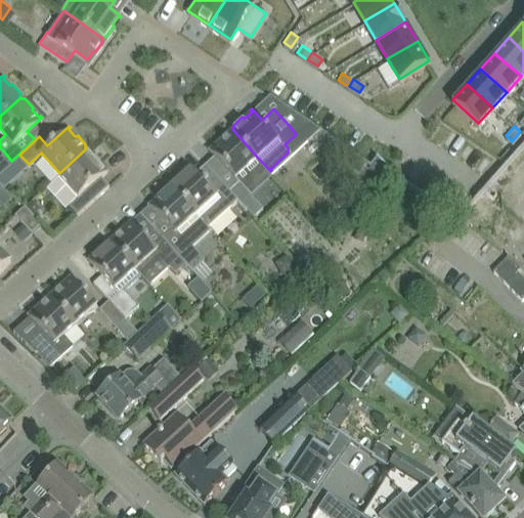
[(209,146),(222,161),(234,175),(256,156),(232,129),(230,130),(227,130),(219,138),(219,140),(212,147),(211,145),(209,146)]
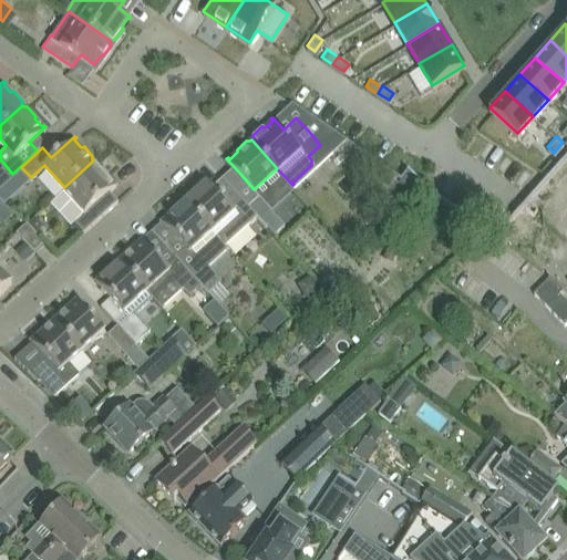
[(54,196),(75,218),(74,219),(83,228),(104,210),(95,200),(110,188),(115,182),(114,180),(112,182),(105,174),(106,172),(98,162),(94,162),(93,161),(64,187),(54,196)]
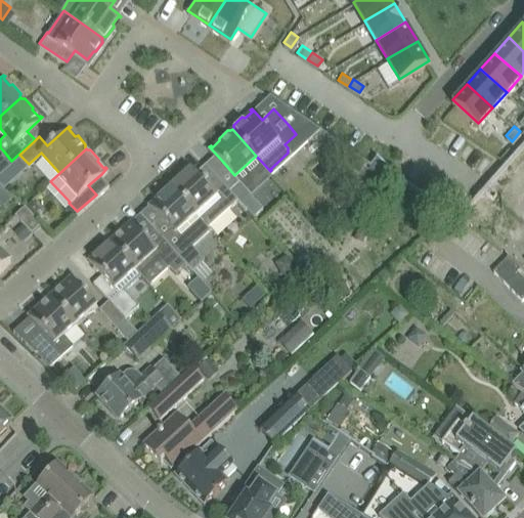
[(171,184),(195,211),(207,224),(228,206),(238,197),(229,187),(211,167),(202,175),(190,163),(189,165),(190,167),(184,173),(181,172),(173,180),(173,183),(171,184)]
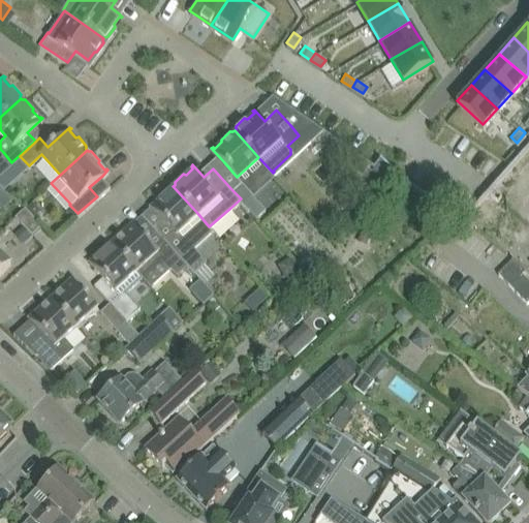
[(266,206),(241,180),(231,189),(241,198),(248,207),(255,215),(266,206)]
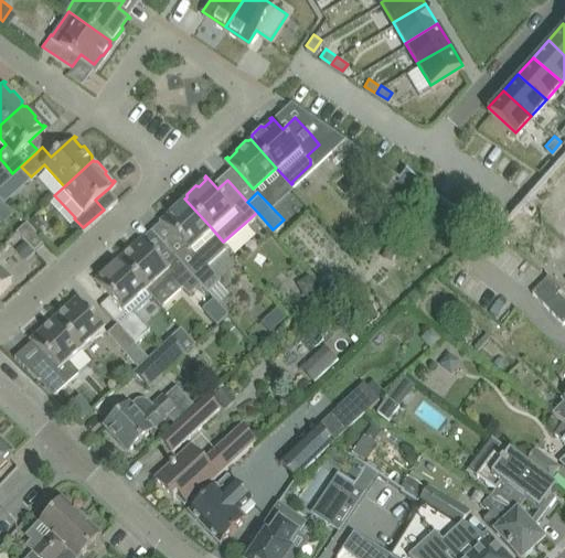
[(525,195),(499,224),(511,235),(537,205),(525,195)]
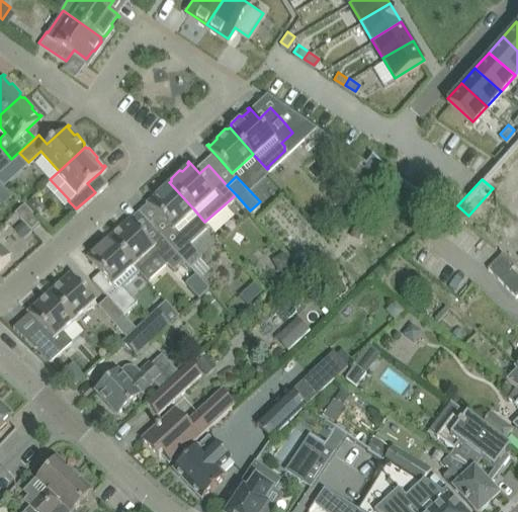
[(173,228),(193,208),(169,182),(168,183),(165,183),(157,190),(157,193),(150,199),(149,198),(147,199),(173,228)]
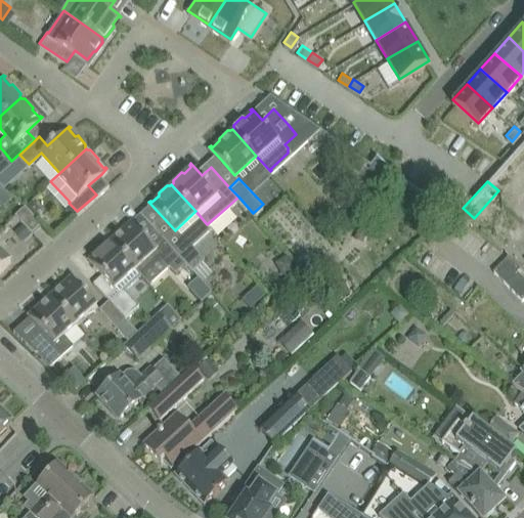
[(25,203),(15,212),(23,220),(32,229),(41,221),(25,203)]
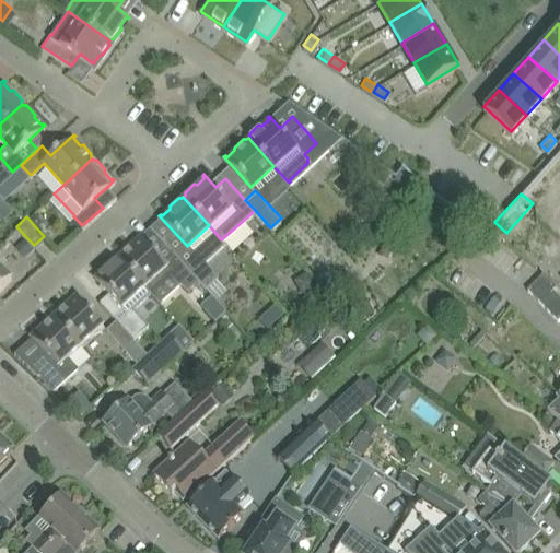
[(120,251),(120,255),(119,256),(144,283),(146,283),(167,263),(140,233),(138,235),(140,236),(132,244),(129,243),(120,251)]
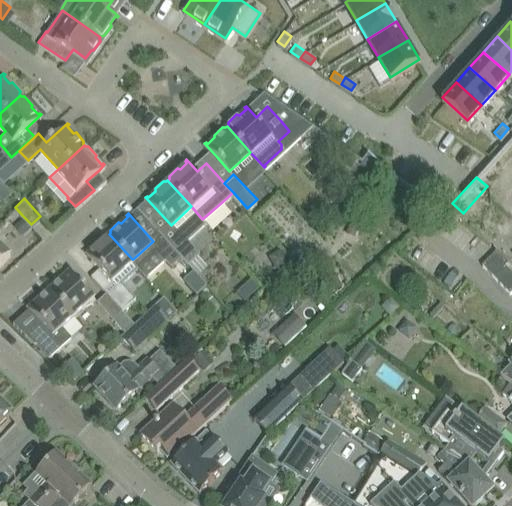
[(174,227),(165,236),(181,254),(188,261),(197,253),(199,250),(188,238),(185,240),(174,227)]
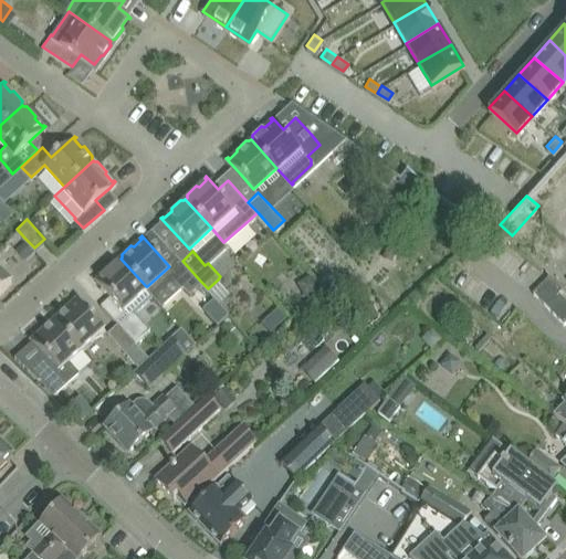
[(135,340),(146,330),(150,327),(134,308),(153,293),(147,286),(146,286),(121,259),(118,260),(115,259),(106,267),(106,271),(98,277),(97,275),(95,277),(111,293),(101,303),(117,320),(135,340)]
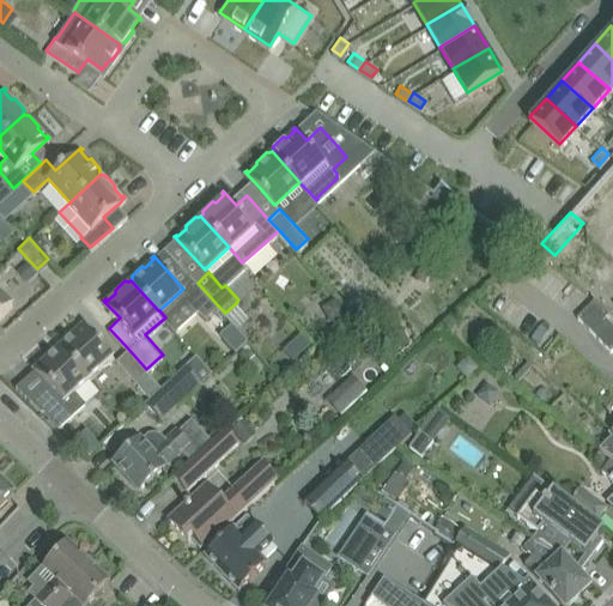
[(206,314),(217,304),(198,283),(187,292),(206,314)]
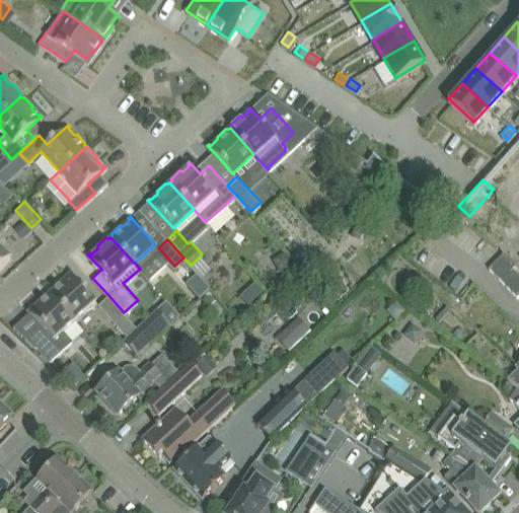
[(0,266),(10,254),(0,244),(0,266)]
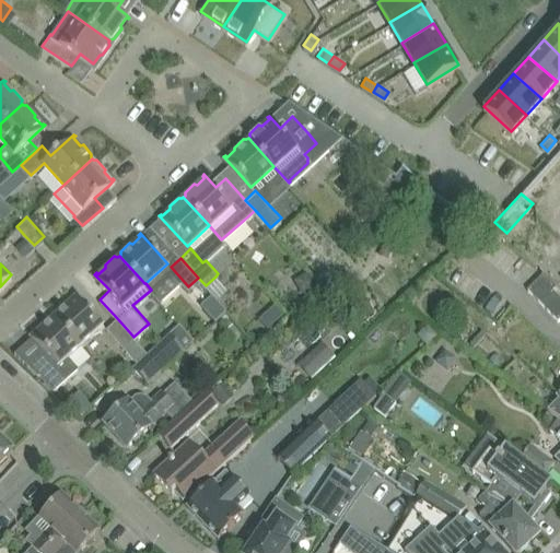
[(540,272),(526,285),(558,317),(559,314),(559,293),(552,285),(556,282),(540,272)]
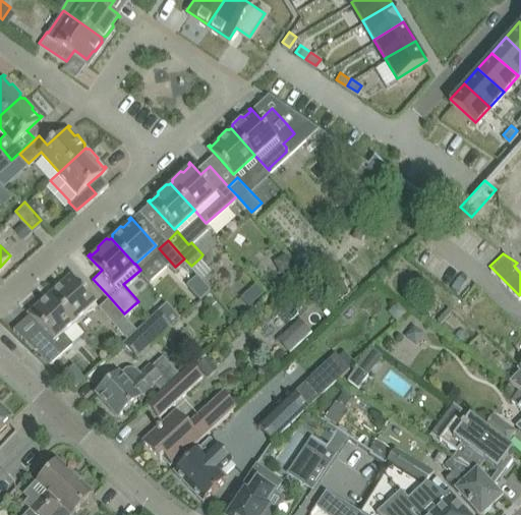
[(52,291),(50,292),(74,320),(96,300),(83,286),(69,272),(68,273),(69,275),(63,281),(60,281),(52,289),(52,291)]
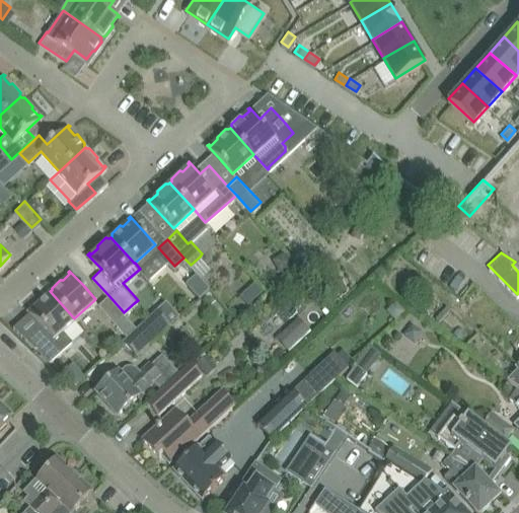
[(196,271),(186,281),(199,295),(209,286),(196,271)]
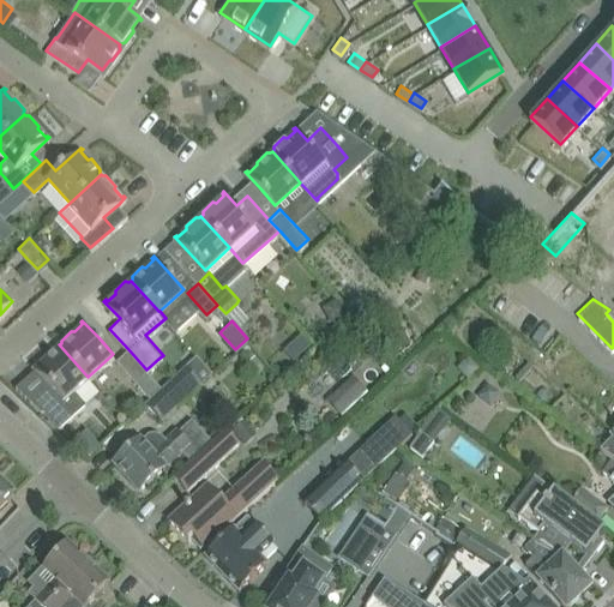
[(301,330),(293,337),(302,348),(311,341),(301,330)]
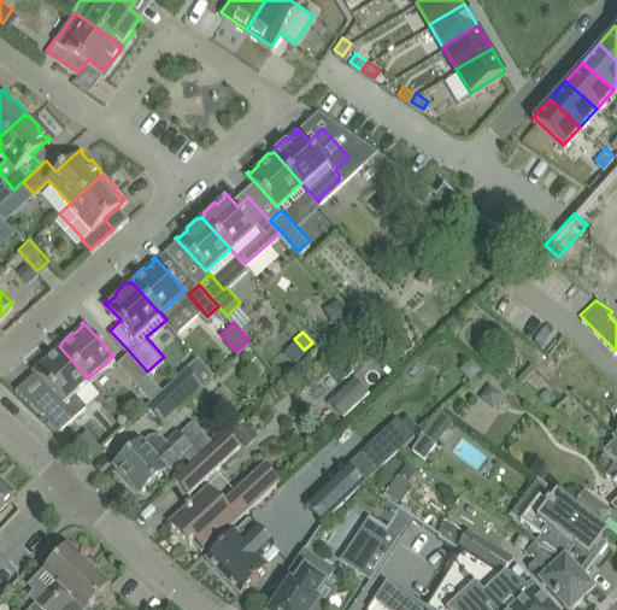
[(59,346),(58,349),(54,347),(45,357),(45,361),(36,368),(35,365),(33,367),(47,383),(29,400),(41,412),(43,410),(59,428),(100,391),(88,379),(59,346)]
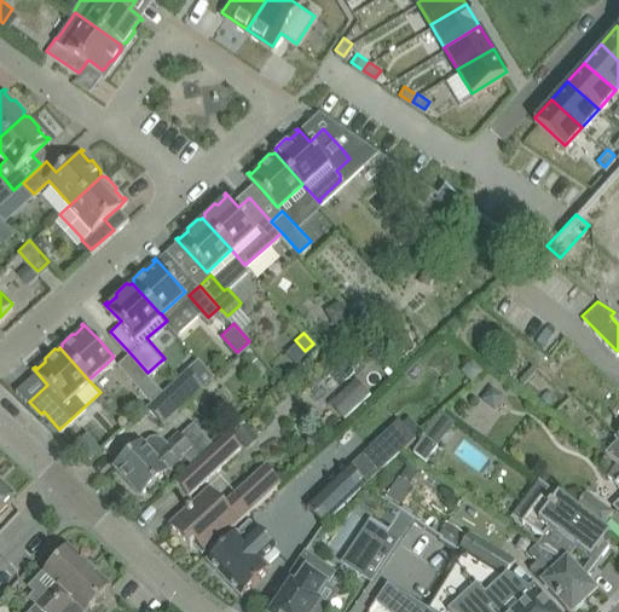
[(148,373),(128,351),(116,362),(137,382),(138,382),(152,399),(162,388),(148,373)]
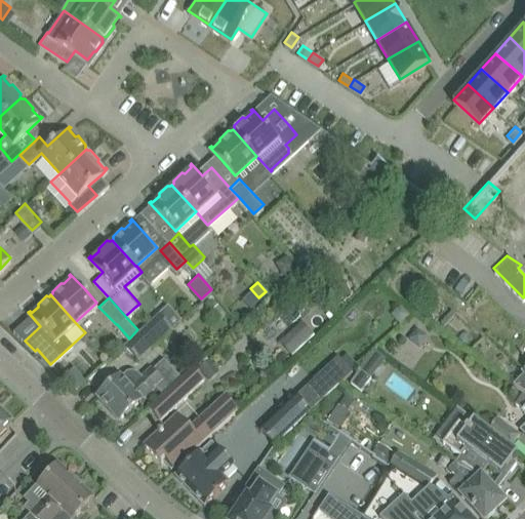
[(168,301),(142,326),(155,341),(182,317),(168,301)]
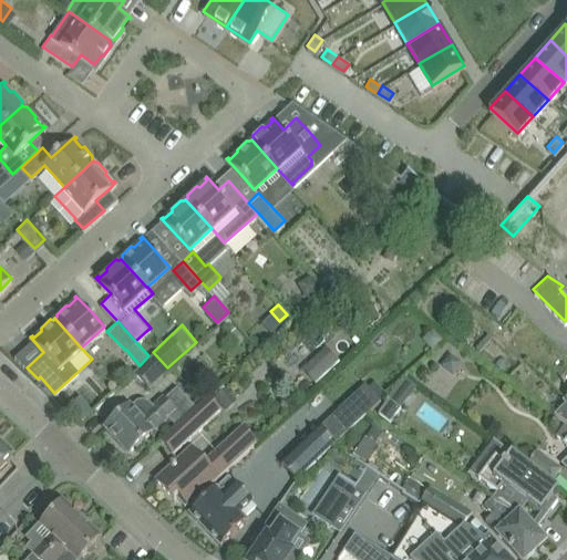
[(425,332),(425,338),(432,345),(443,335),(432,324),(425,332)]
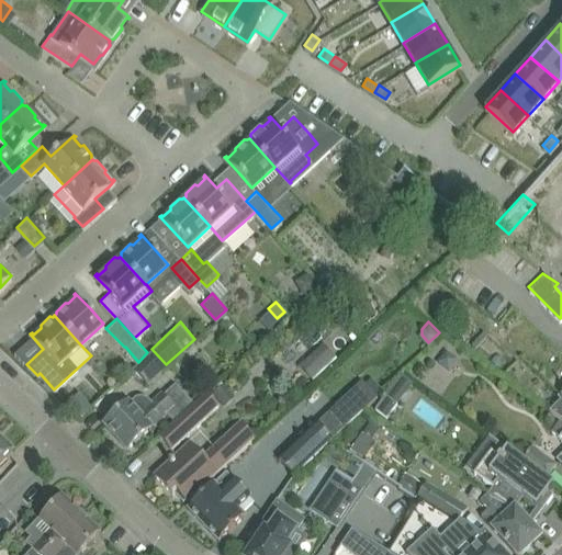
[(447,348),(439,358),(447,362),(452,361),(457,355),(447,348)]
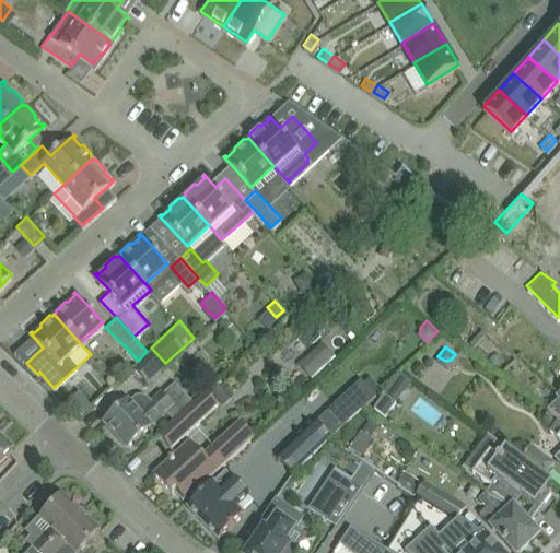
[(336,398),(350,414),(375,391),(361,375),(336,398)]
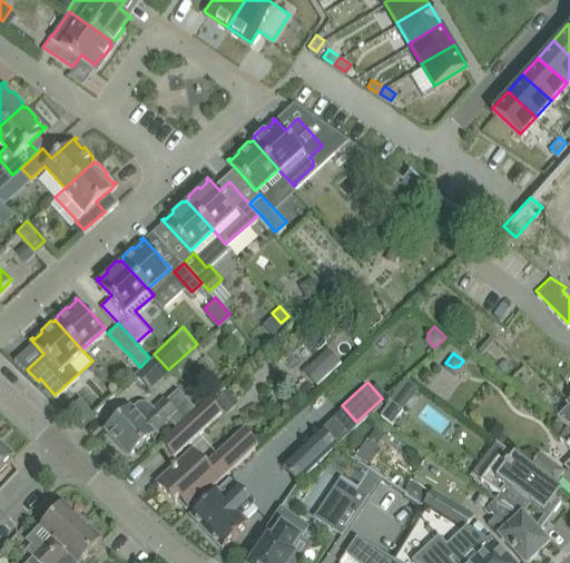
[(168,415),(176,424),(196,405),(178,385),(166,396),(165,395),(153,405),(148,401),(141,397),(136,397),(105,426),(129,452),(168,415)]
